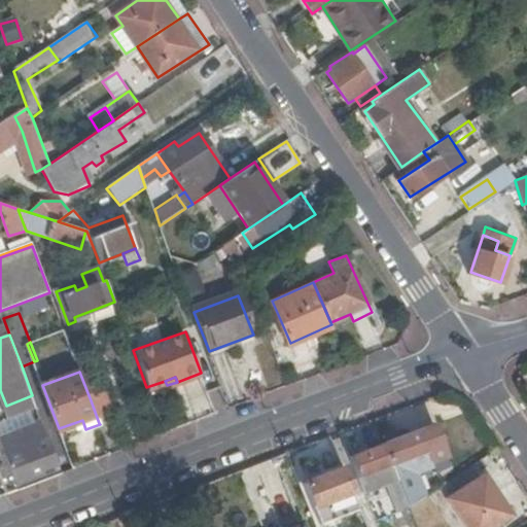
[(40,386),(57,428),(59,428),(42,385),(40,386)]
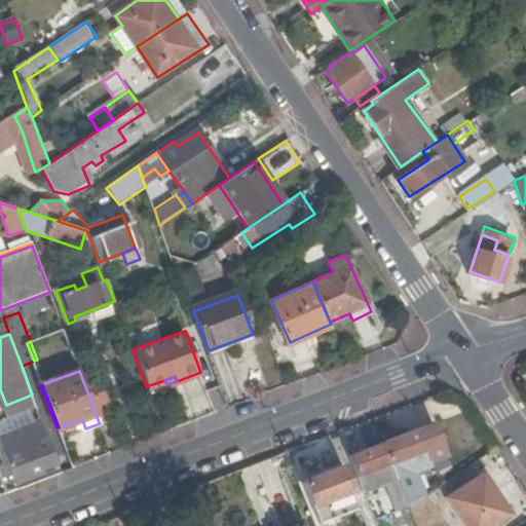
[(104,395),(90,400),(99,422),(112,418),(104,395)]
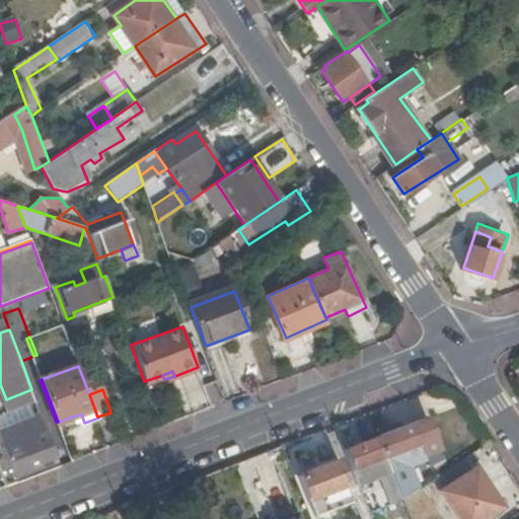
[(33,394),(5,405),(12,425),(41,414),(33,394)]
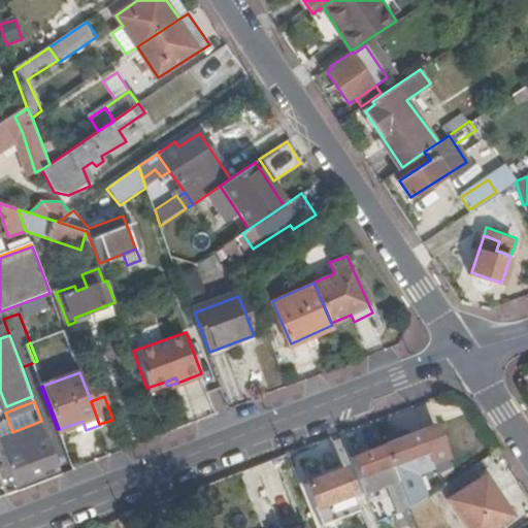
[(12,432),(0,436),(0,450),(46,432),(41,421),(12,432)]
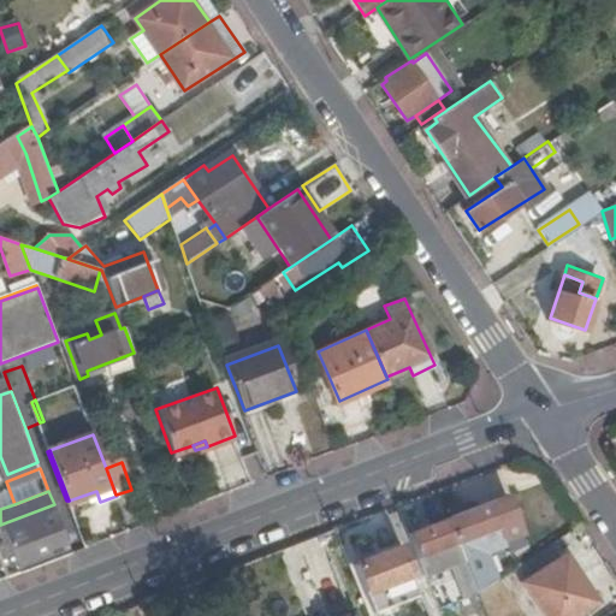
[(487,502),(487,503),(499,532),(514,526),(502,496),(487,502)]
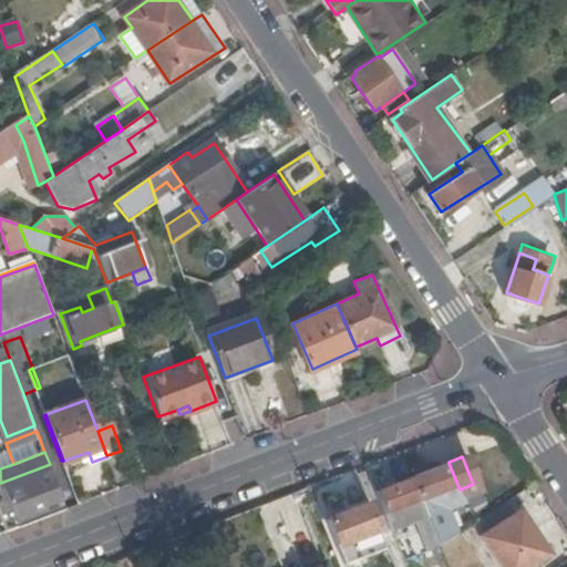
[(449,463),(411,478),(420,501),(425,516),(437,548),(446,543),(435,514),(462,504),(457,490),(460,490),(449,463)]
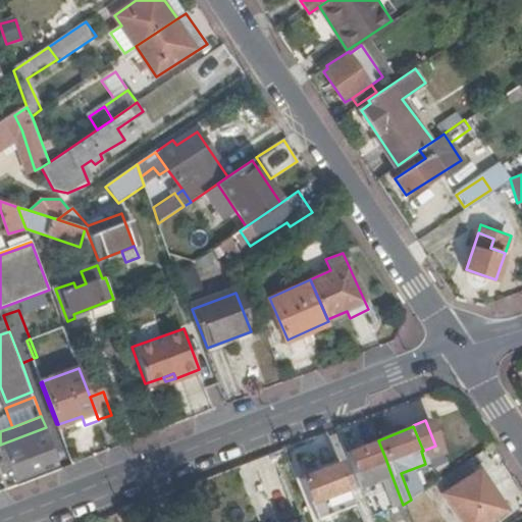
[(46,427),(0,445),(0,470),(11,466),(19,485),(61,469),(46,427)]
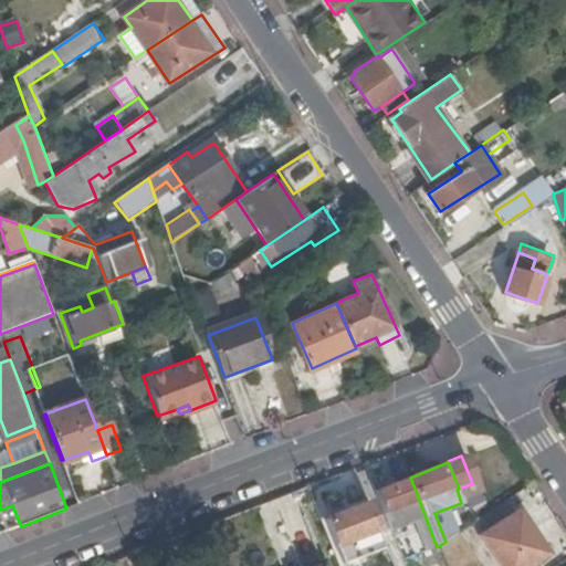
[(410,478),(374,492),(383,514),(419,500),(410,478)]
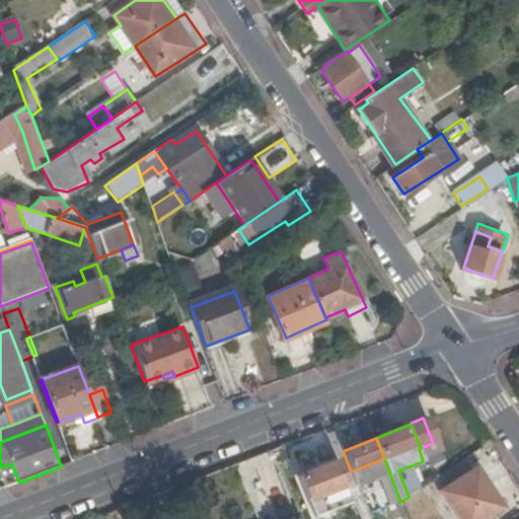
[(384,458),(351,471),(356,486),(378,477),(389,472),(384,458)]
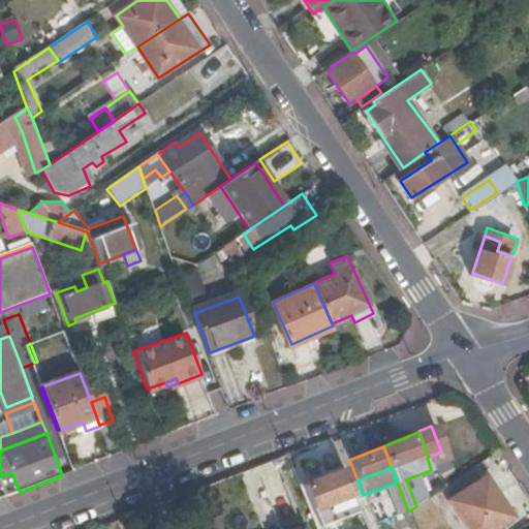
[(303,487),(312,509),(331,503),(352,494),(343,471),(303,487)]
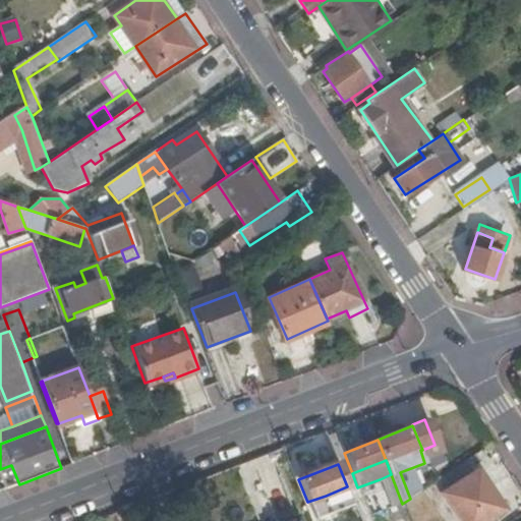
[(11,465),(0,469),(0,485),(2,491),(19,484),(11,465)]
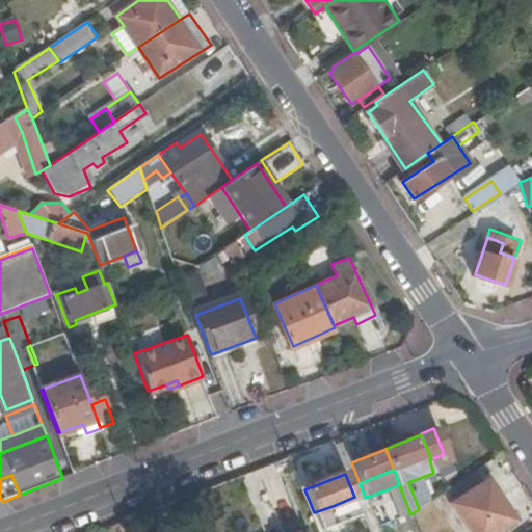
[(468,531),(500,531),(514,523),(486,481),(450,505),(468,531)]
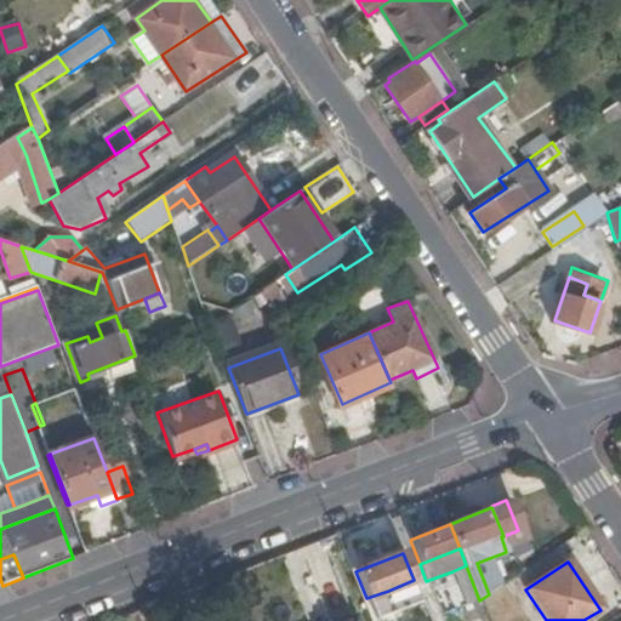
[(453,571),(466,607),(479,600),(466,565),(453,571)]
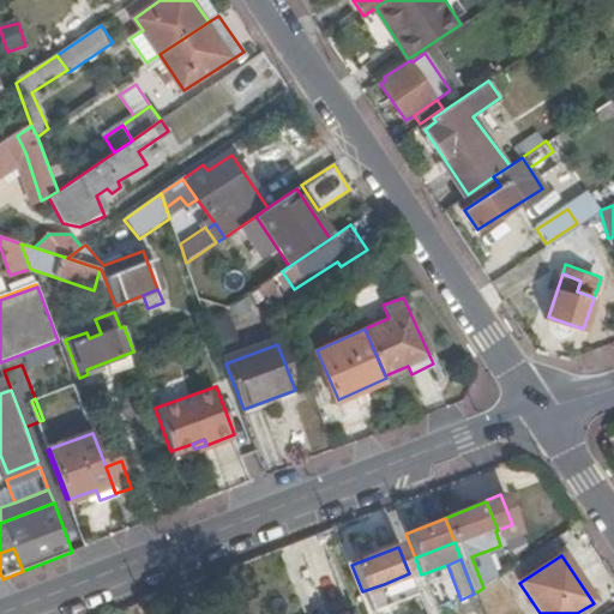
[(384,584),(389,599),(414,589),(409,573),(384,584)]
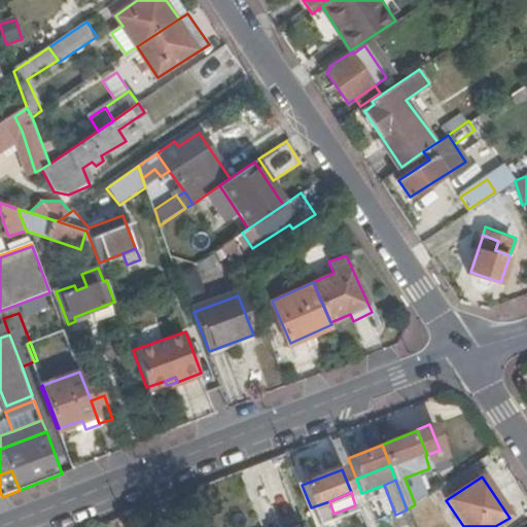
[(281,501),(259,500),(259,523),(280,524),(281,501)]
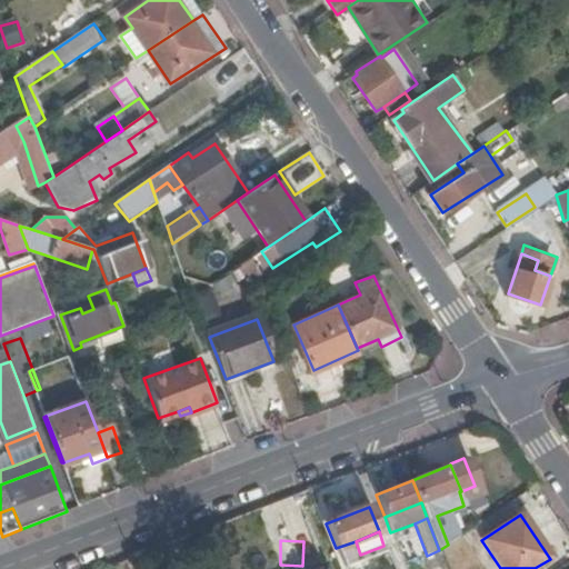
[(336,548),(341,561),(360,555),(356,541),(336,548)]
